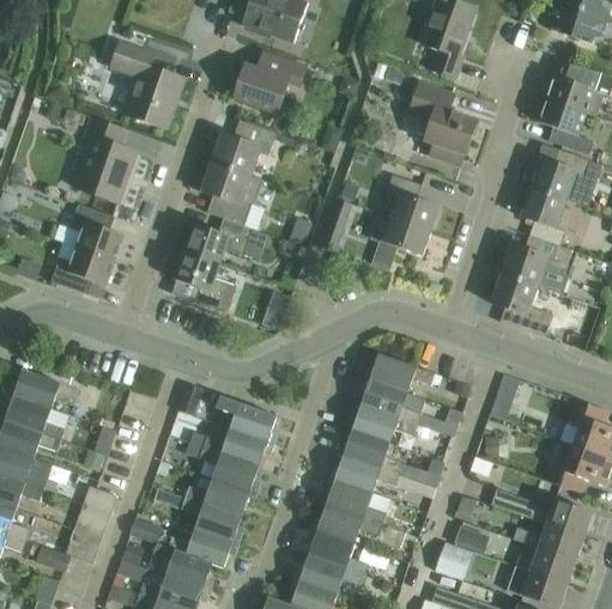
[(241,24),(292,42),(307,1),(303,0),(231,0),(228,12),(243,17),(241,24)]
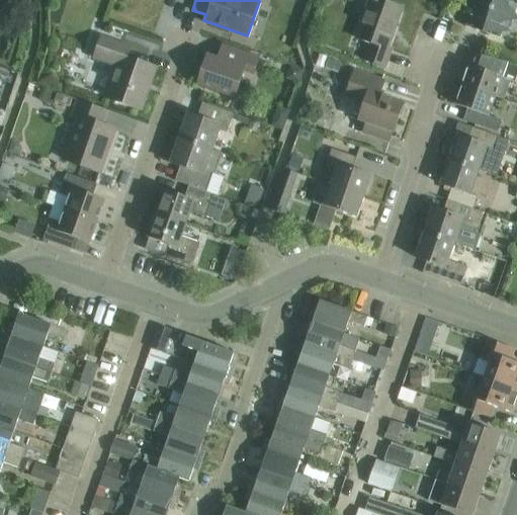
[(385,46),(400,5),(385,0),(367,0),(355,35),(368,40),(362,58),(383,65),(391,48),(385,46)]
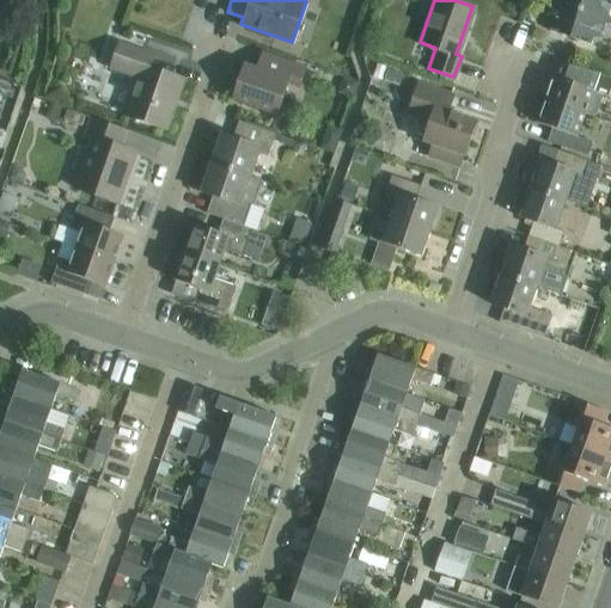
[(603,29),(610,6),(610,4),(600,0),(551,0),(549,10),(555,12),(550,26),(592,41),(597,26),(603,29)]
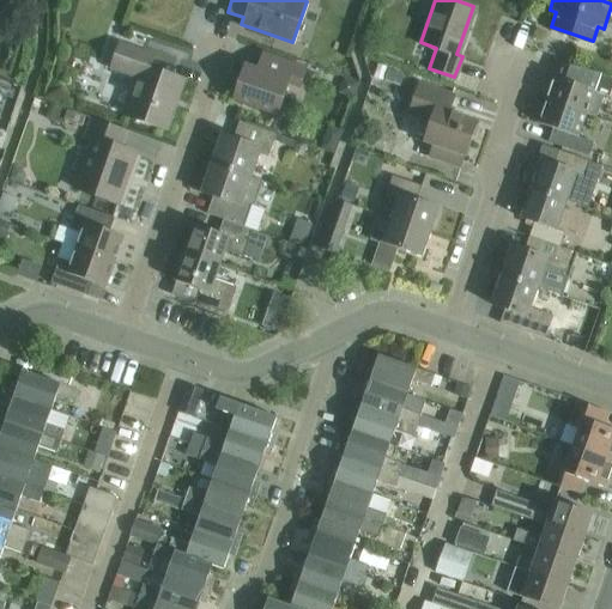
[(126,115),(164,128),(182,77),(150,66),(155,53),(119,41),(110,67),(138,77),(126,115)]
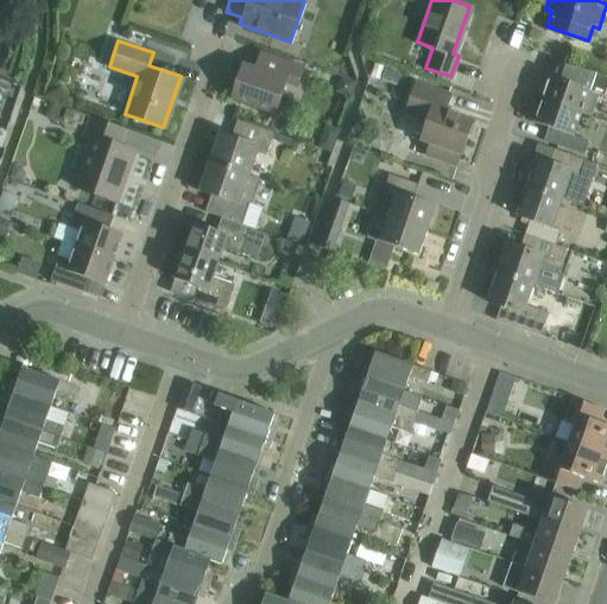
[(296,83),(302,67),(261,52),(255,67),(244,62),(231,96),(274,112),(285,80),(296,83)]
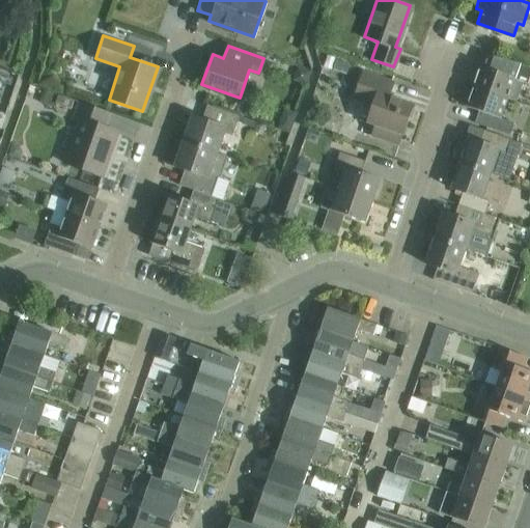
[(481,64),(474,84),(508,96),(517,100),(524,80),(528,81),(529,75),(529,64),(498,57),(494,68),(481,64)]
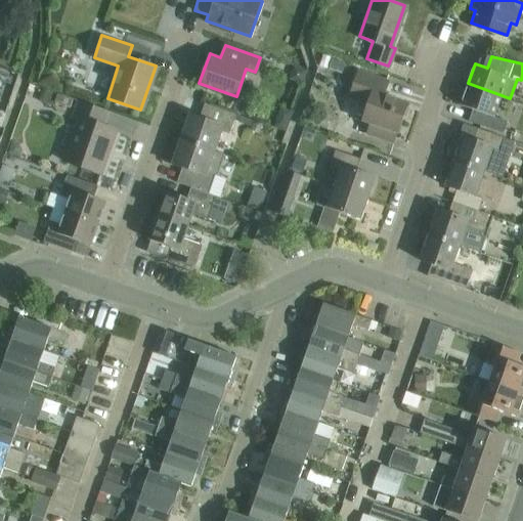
[(358,70),(349,94),(368,101),(362,119),(369,121),(366,132),(392,140),(395,130),(397,131),(411,88),(358,70)]
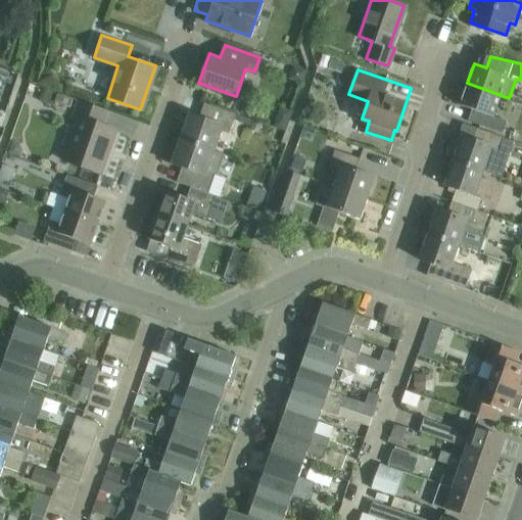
[(501,95),(467,83),(460,102),(472,107),(468,119),(502,132),(507,119),(493,114),(501,95)]
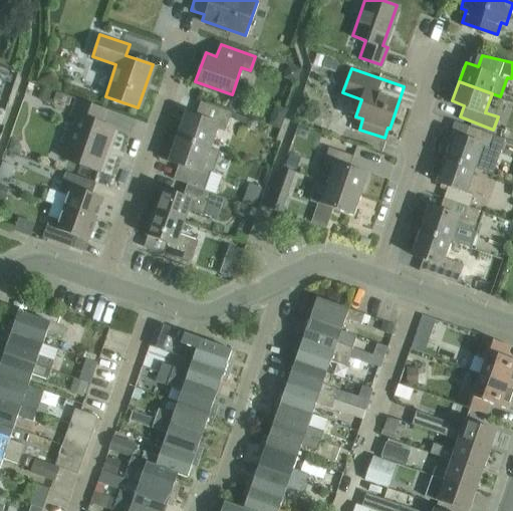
[(62,157),(98,169),(112,128),(100,123),(105,107),(76,97),(70,113),(76,115),(62,157)]
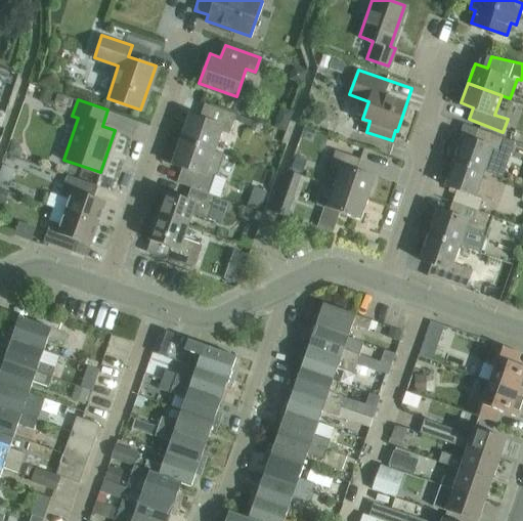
[(189,114),(180,138),(215,149),(222,129),(229,132),(235,114),(204,102),(199,117),(189,114)]
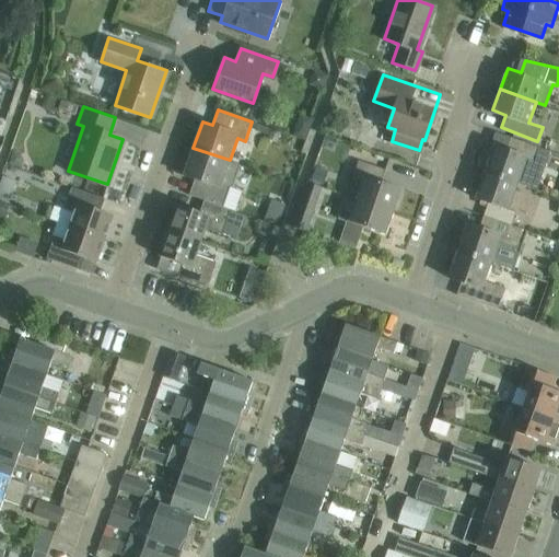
[(495,143),(485,171),(517,182),(525,184),(538,146),(510,136),(507,147),(495,143)]
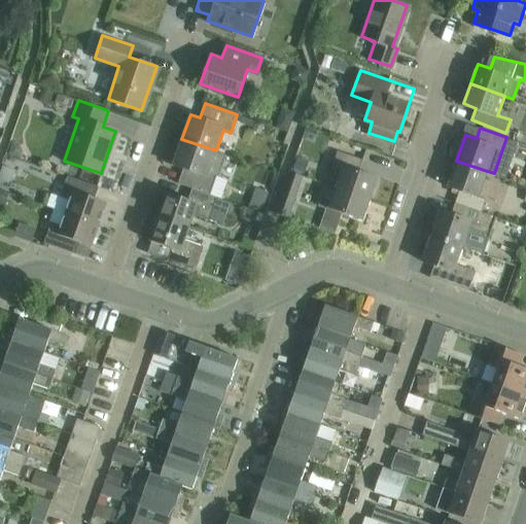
[(181,139),(173,164),(183,168),(178,182),(191,186),(209,194),(215,175),(217,175),(225,153),(216,150),(181,139)]
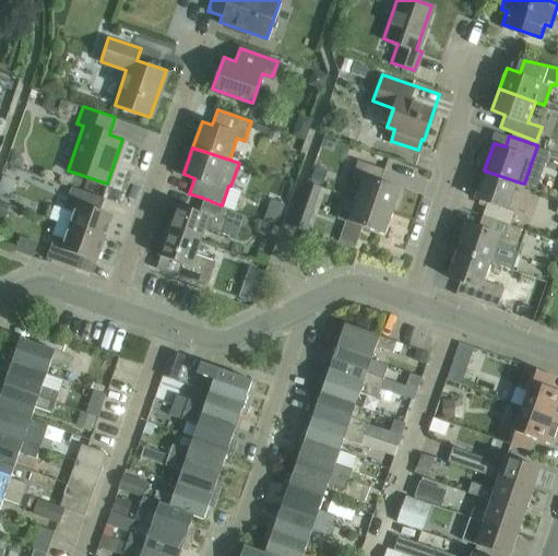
[(360,184),(356,197),(392,210),(400,187),(380,180),(384,168),(357,158),(349,180),(360,184)]
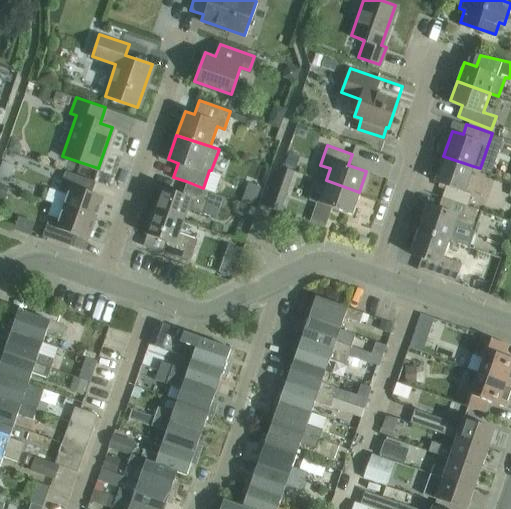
[(14,169),(20,151),(8,147),(1,165),(14,169)]
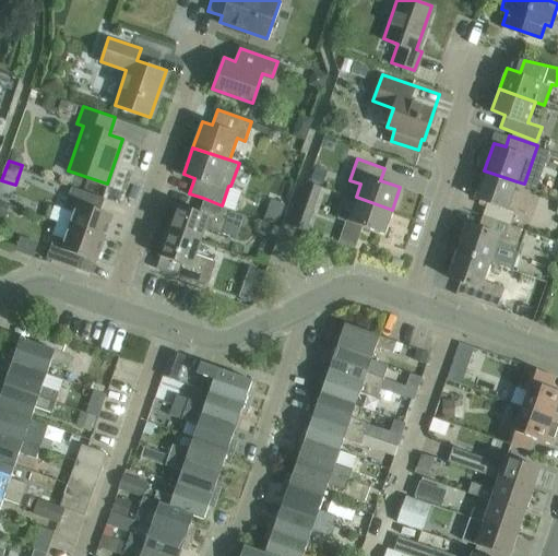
[(316,165),(310,179),(322,184),(328,169),(316,165)]
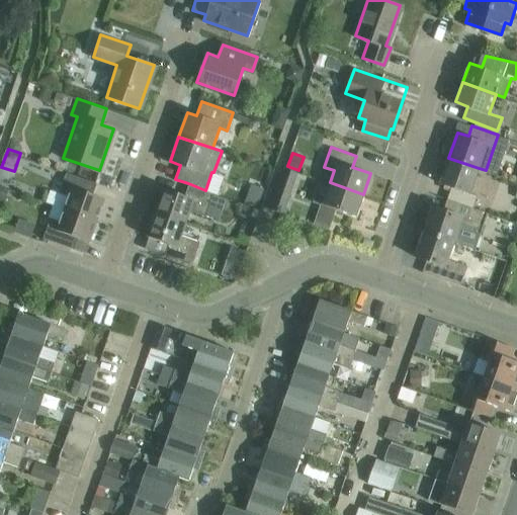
[(450,185),(446,196),(472,205),(477,195),(470,193),(479,168),(448,158),(440,182),(450,185)]
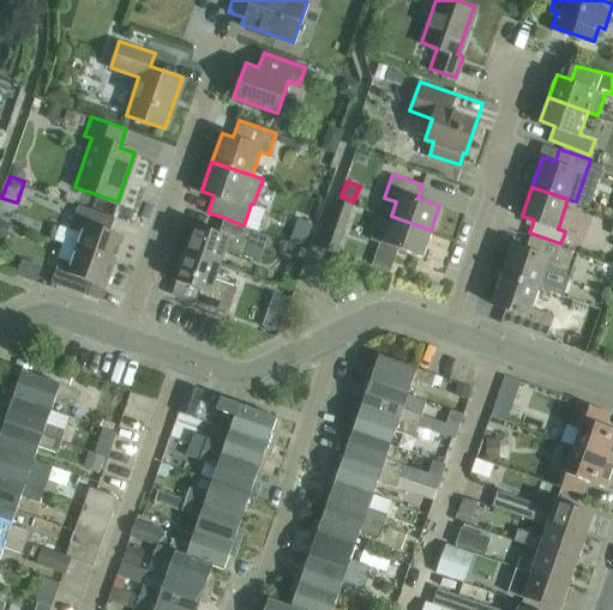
[(338,198),(331,217),(320,247),(335,252),(353,204),(338,198)]
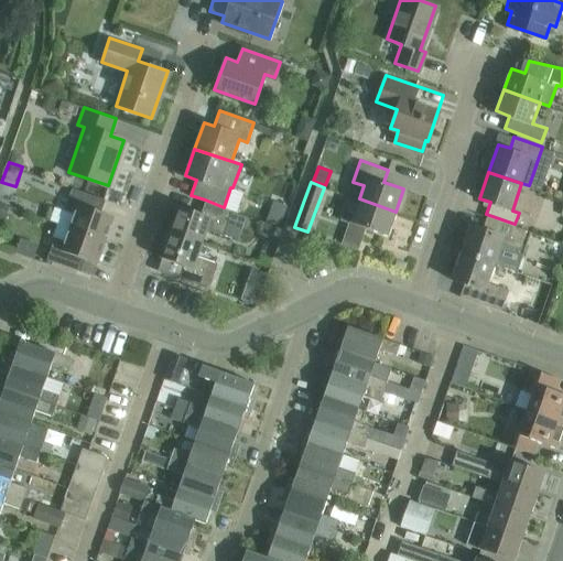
[(75,213),(71,226),(105,238),(114,215),(101,211),(105,200),(72,187),(64,209),(75,213)]
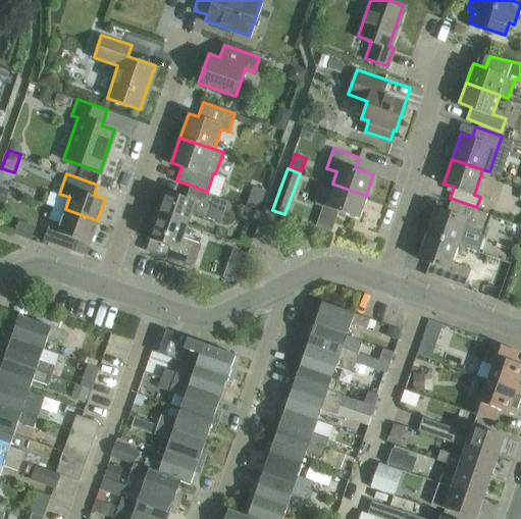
[(366,196),(332,184),(327,197),(318,193),(314,202),(359,217),(366,196)]
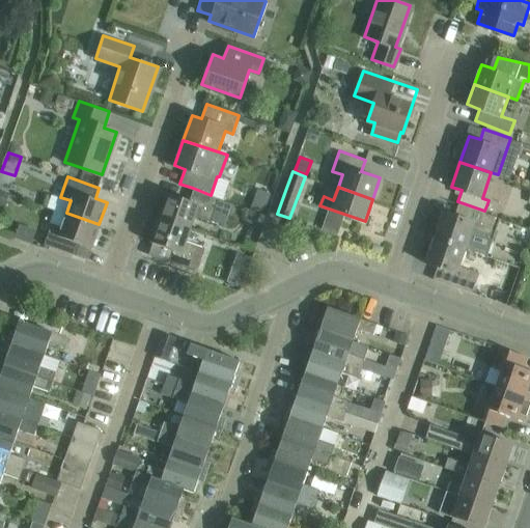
[(167,193),(159,218),(190,228),(194,216),(210,221),(218,197),(211,195),(193,188),(189,200),(167,193)]
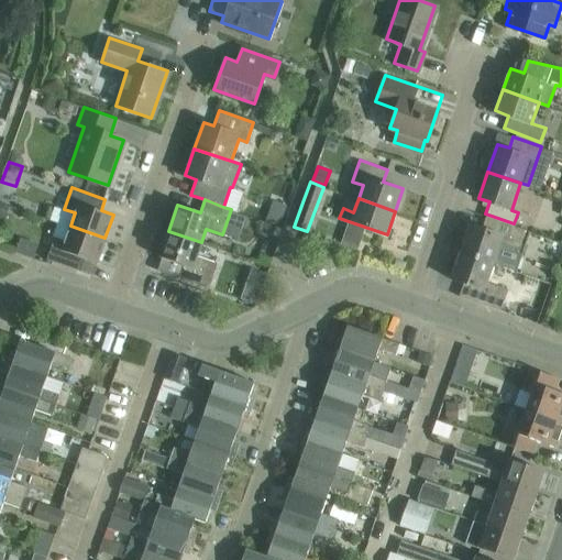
[(273,199),(267,217),(284,222),(289,205),(273,199)]
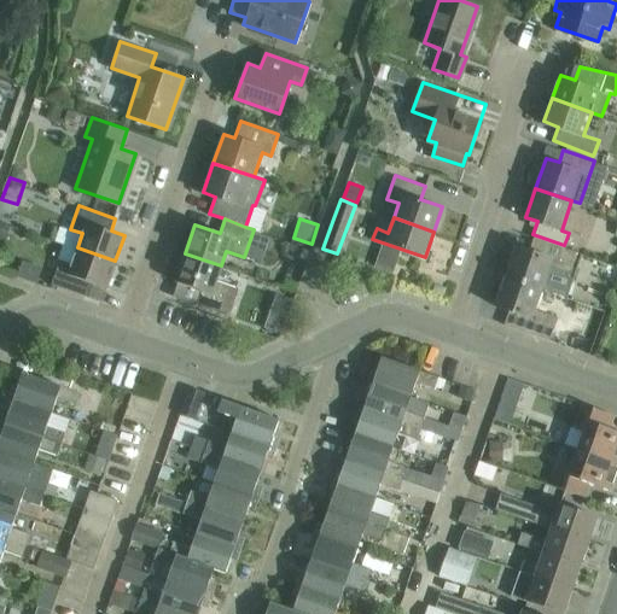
[(516,244),(505,274),(542,287),(549,267),(572,275),(581,251),(564,245),(533,234),(528,249),(516,244)]
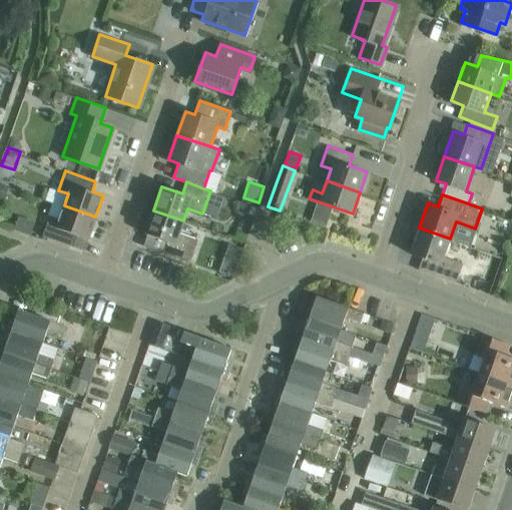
[(95,216),(64,205),(59,218),(50,214),(42,234),(72,245),(76,234),(88,238),(95,216)]
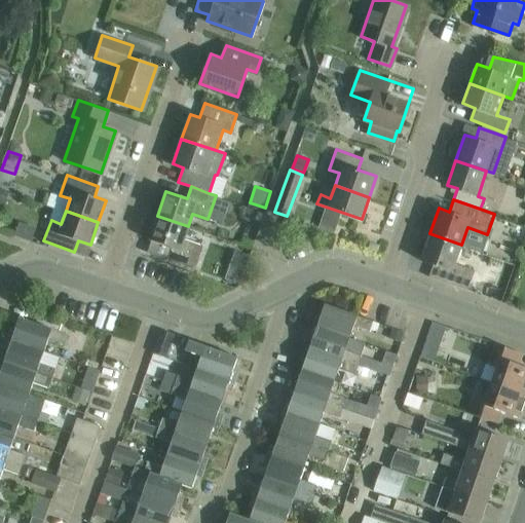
[(188,226),(157,216),(149,239),(171,247),(166,258),(195,267),(202,246),(184,239),(188,226)]
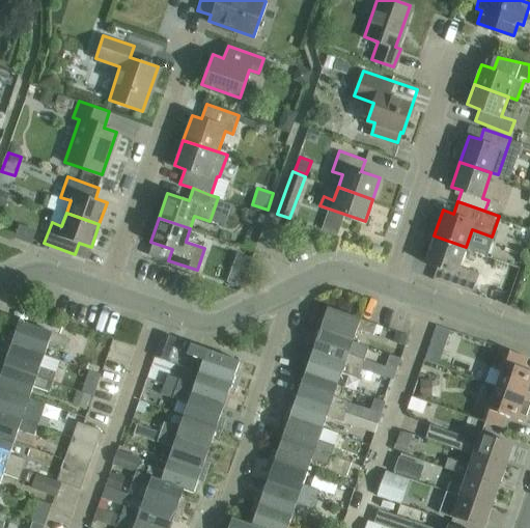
[(466,247),(434,235),(425,260),(437,265),(433,278),(471,292),(479,271),(459,265),(466,247)]
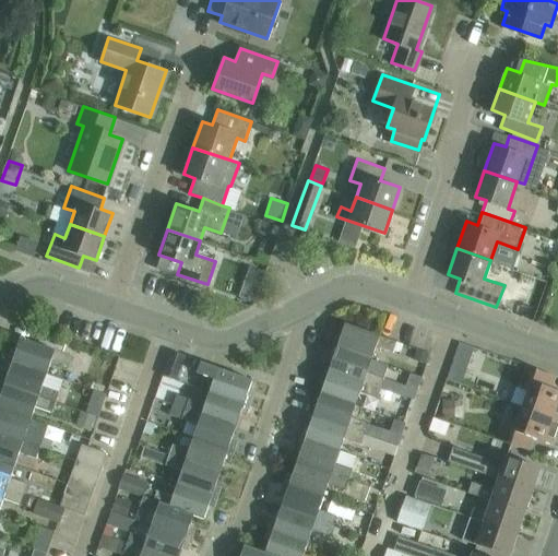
[(390,261),(401,265),(403,259),(392,256),(390,261)]
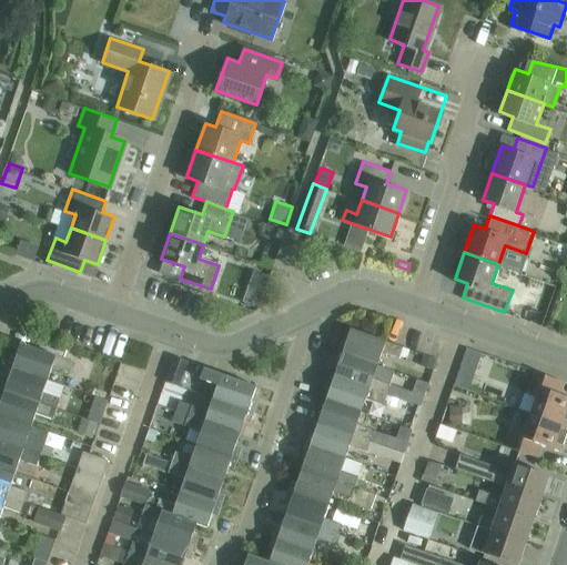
[(340,340),(336,350),(376,363),(381,351),(398,356),(402,345),(384,340),(385,340),(351,328),(346,342),(340,340)]
